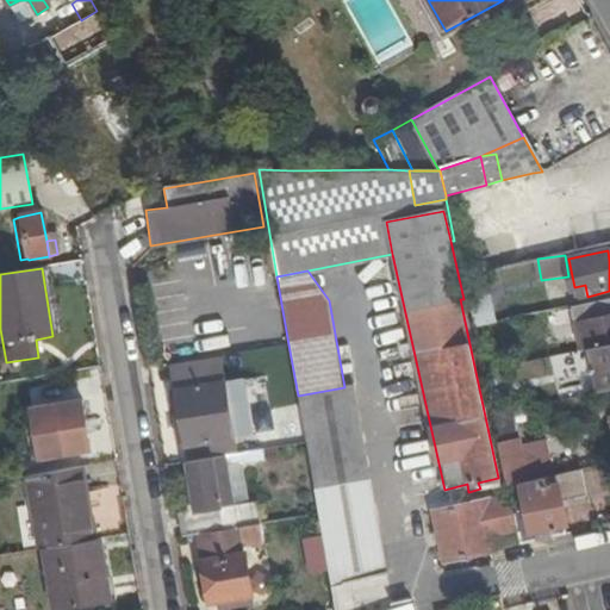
[(609,344),(609,299),(568,310),(577,352),(586,350),(609,344)]
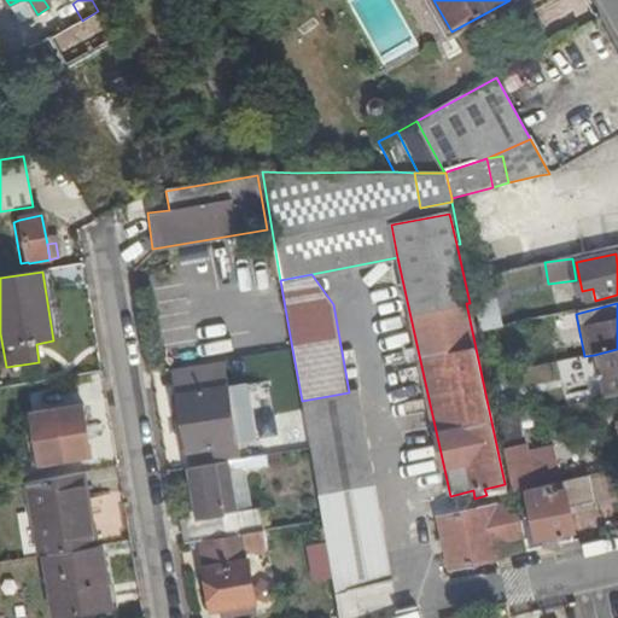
[(617,349),(594,355),(604,398),(617,394),(617,349)]
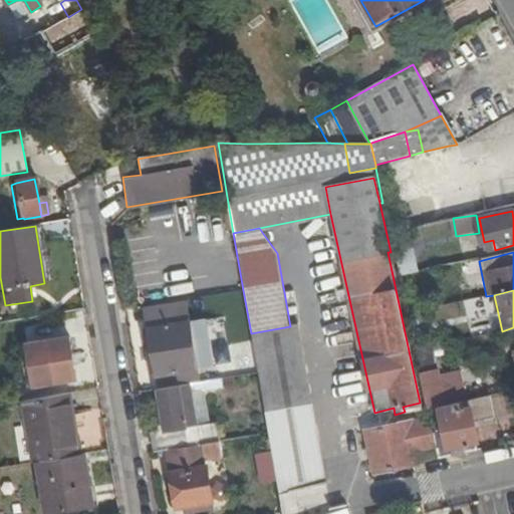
[(475,323),(491,314),(480,294),(464,303),(475,323)]
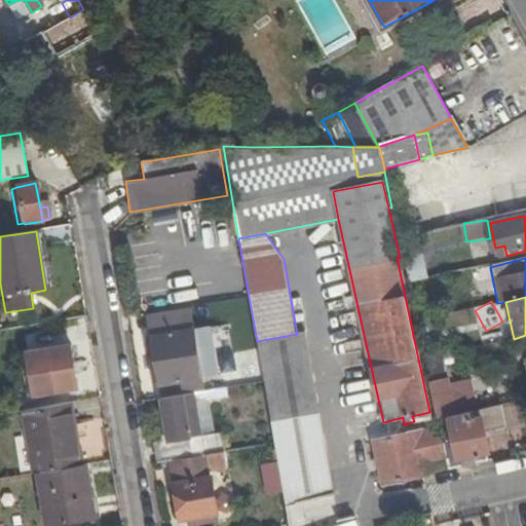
[(189,306),(146,313),(149,336),(193,329),(189,306)]
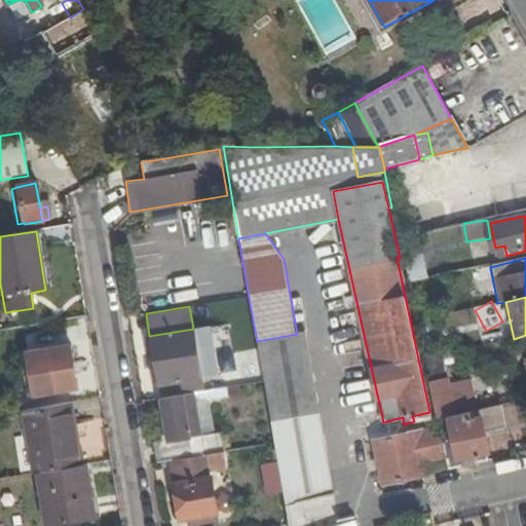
[(149,336),(160,399),(203,392),(193,329),(149,336)]
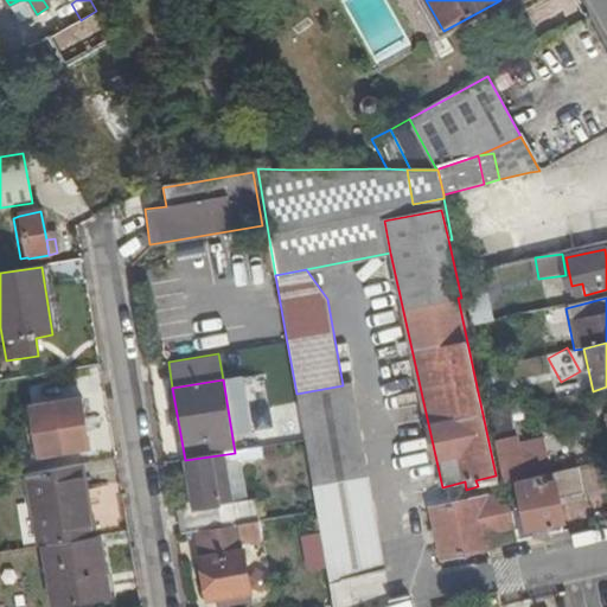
[(343,385),(296,394),(305,441),(317,512),(320,535),(325,564),(328,583),(383,573),(350,384),(343,385)]
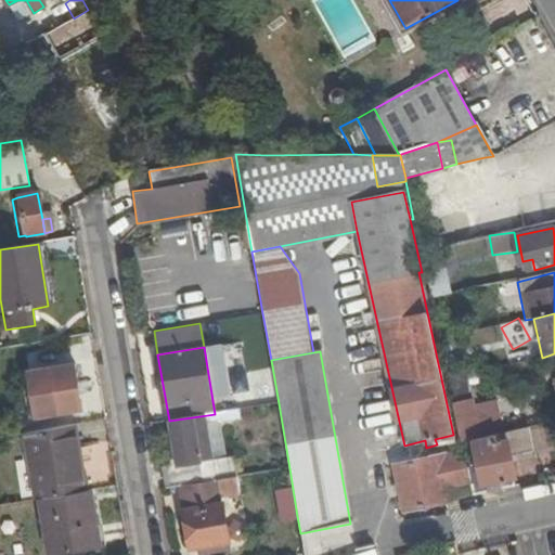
[(81,410),(75,365),(27,374),(35,418),(81,410)]
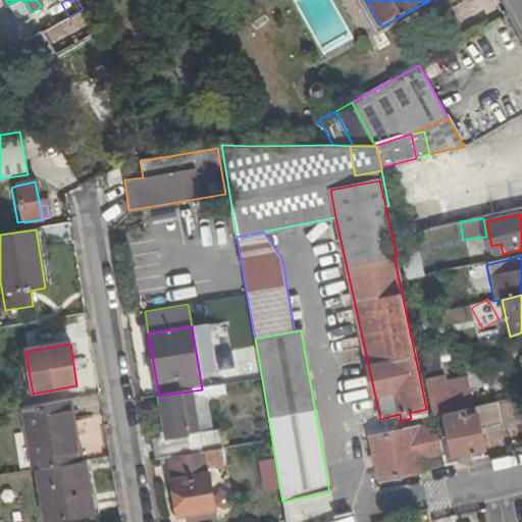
[(437,353),(420,356),(433,415),(474,406),(468,379),(444,383),(437,353)]
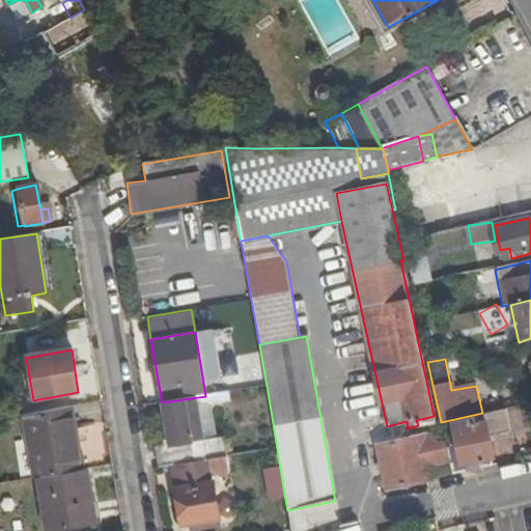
[(205,396),(162,402),(169,446),(159,448),(163,468),(171,466),(227,456),(224,437),(190,443),(188,427),(200,425),(197,407),(214,403),(216,394),(205,396)]
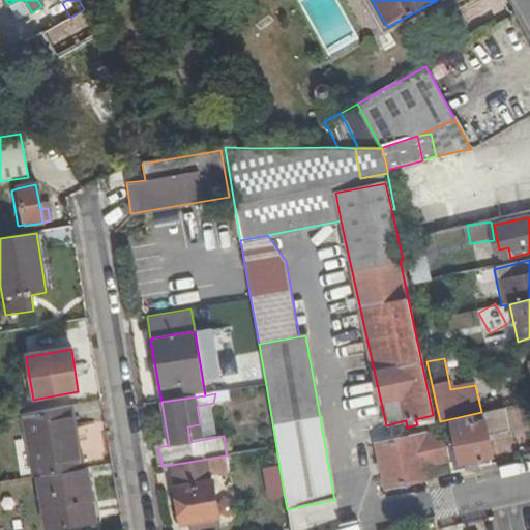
[(76,441),(69,406),(61,407),(67,442),(72,442),(76,441)]
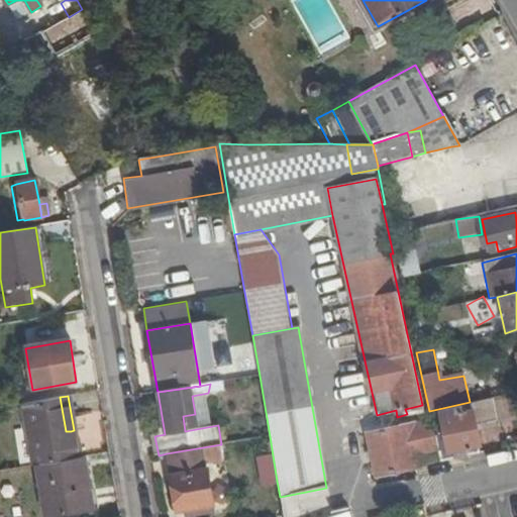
[(22,404),(31,466),(35,464),(75,458),(71,431),(66,431),(60,397),(22,404)]
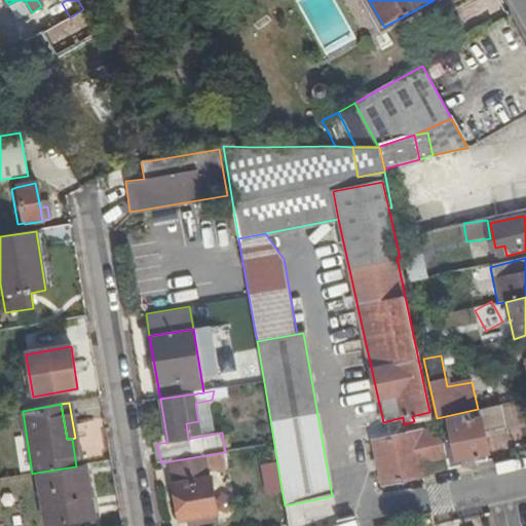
[(506,429),(500,406),(449,417),(454,440),(442,444),(445,457),(448,470),(488,460),(486,453),(488,453),(484,434),(506,429)]
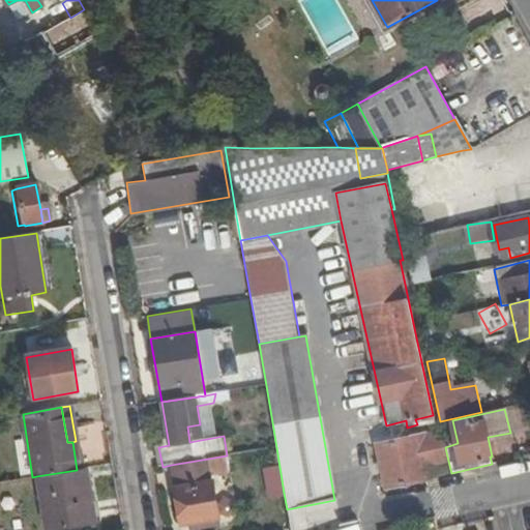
[(448,461),(445,447),(443,433),(416,439),(424,479),(436,476),(433,464),(448,461)]
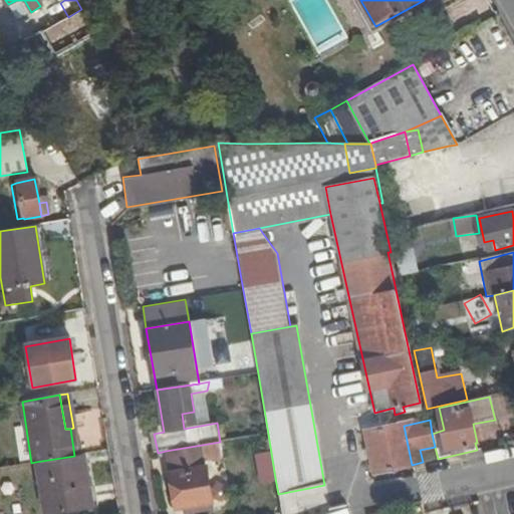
[(374,473),(412,465),(404,426),(403,424),(365,432),(374,473)]
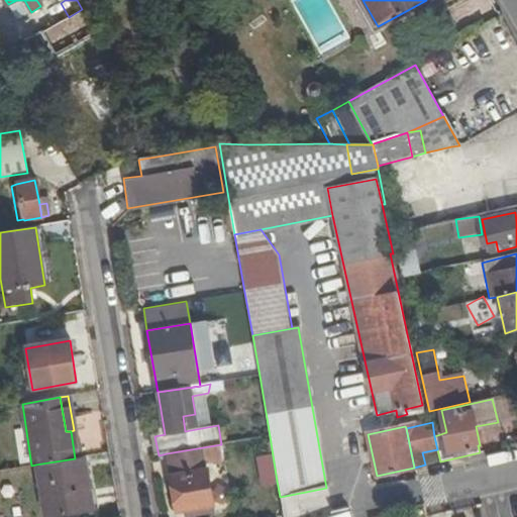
[(221,444),(167,453),(177,511),(212,505),(205,463),(224,460),(221,444)]
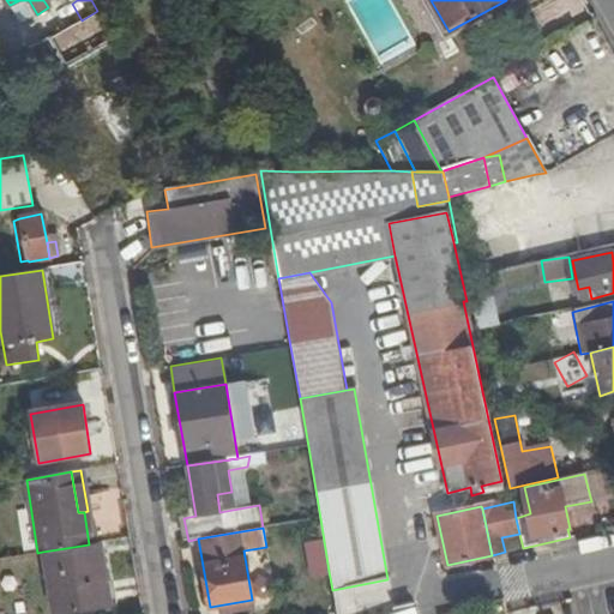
[(312,573),(329,571),(324,541),(307,543),(312,573)]
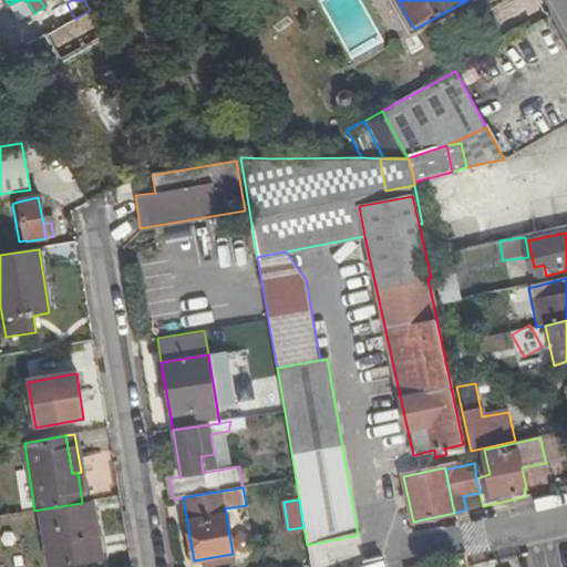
[(54,566),(99,559),(90,502),(82,503),(39,509),(49,566),(54,566)]
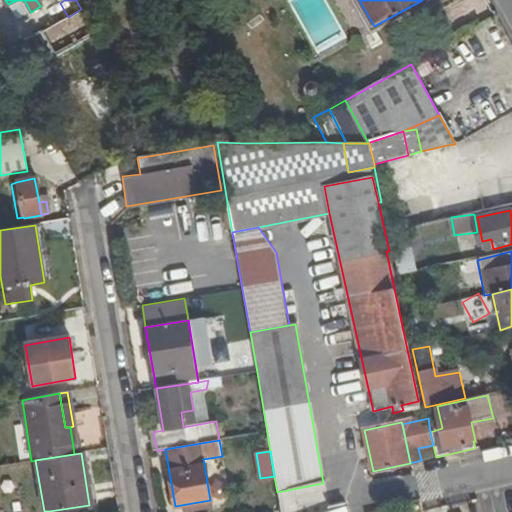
[(277,492),(280,511),(344,511),(342,502),(328,506),(323,483),(277,492)]
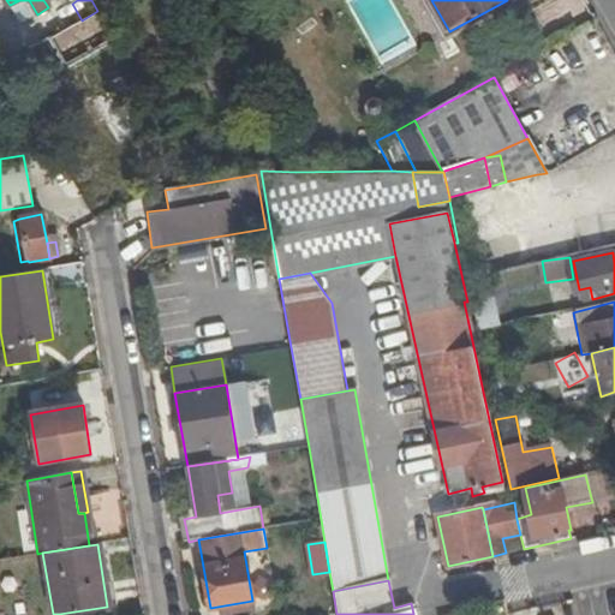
[(22,597),(23,614),(41,614),(40,595),(22,597)]
